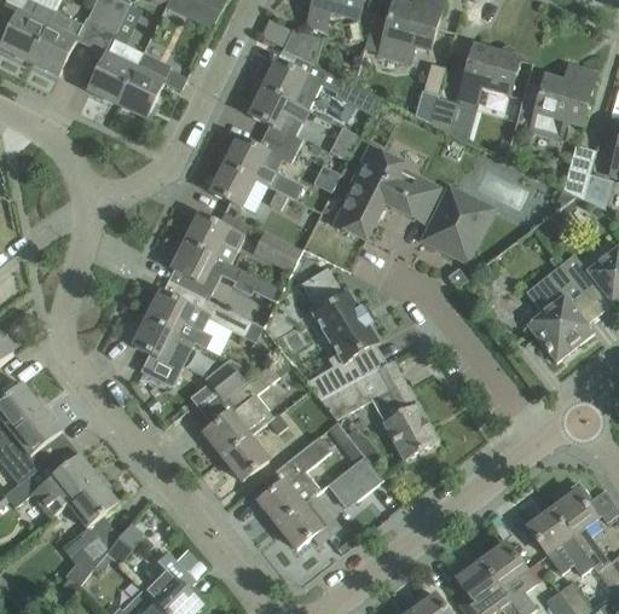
[(1,46),(30,59),(55,10),(55,9),(58,0),(5,0),(4,4),(18,11),(1,46)]
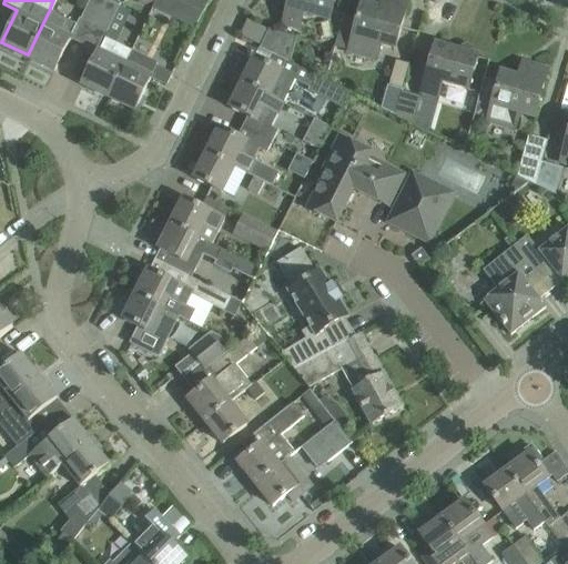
[(94,22),(105,0),(87,0),(80,16),(94,22)]
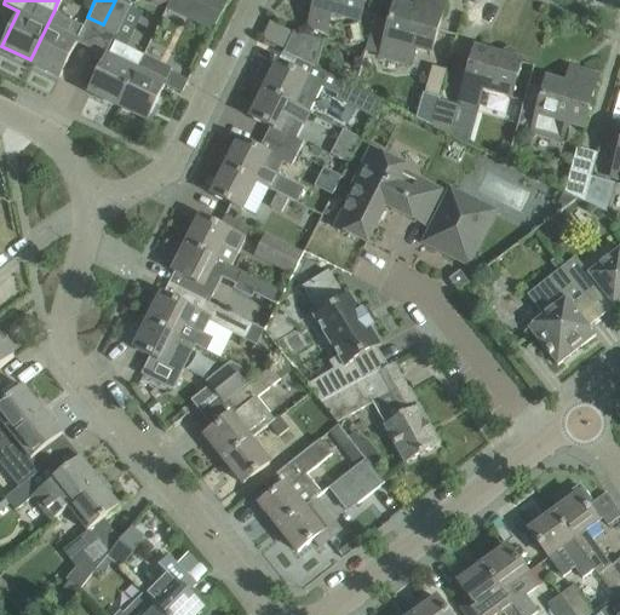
[(130,3),(125,0),(115,0),(103,24),(116,30),(130,3)]
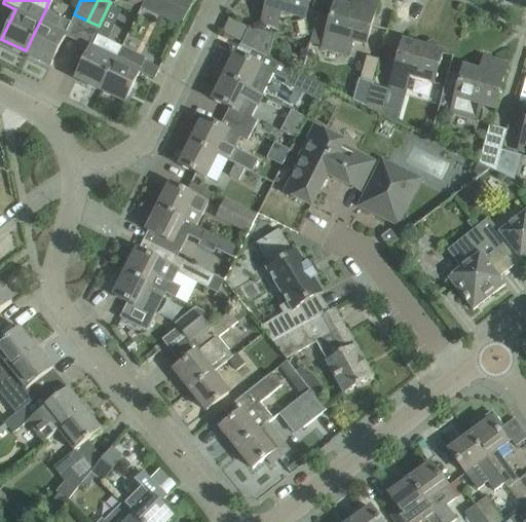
[(143,0),(141,4),(141,5),(180,24),(187,9),(180,5),(175,3),(168,0),(143,0)]
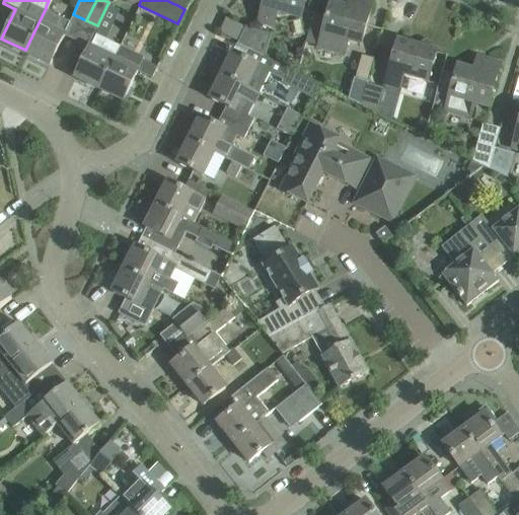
[(184,9),(189,0),(178,0),(177,5),(184,9)]
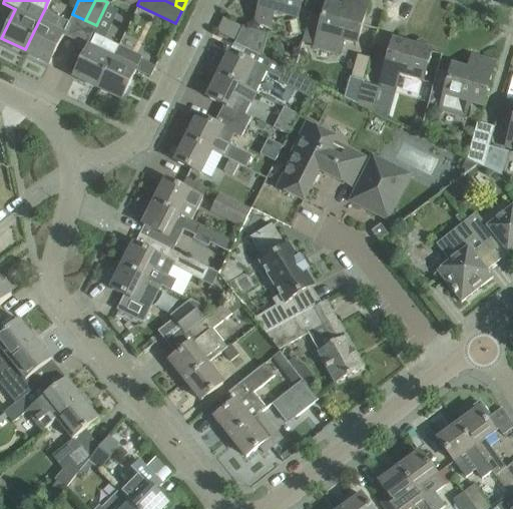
[(254,18),(270,22),(274,8),(298,15),(302,0),(253,0),(253,2),(260,3),(254,18)]
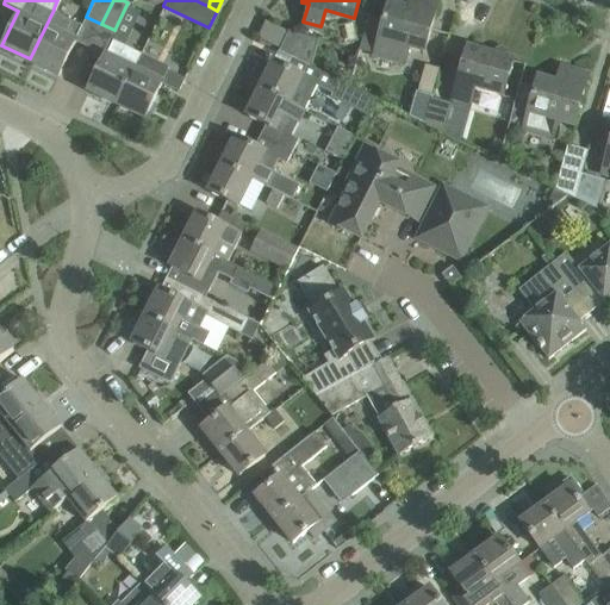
[(388,1),(378,36),(373,55),(404,64),(410,44),(424,49),(431,20),(437,0),(419,0),(417,10),(388,1)]
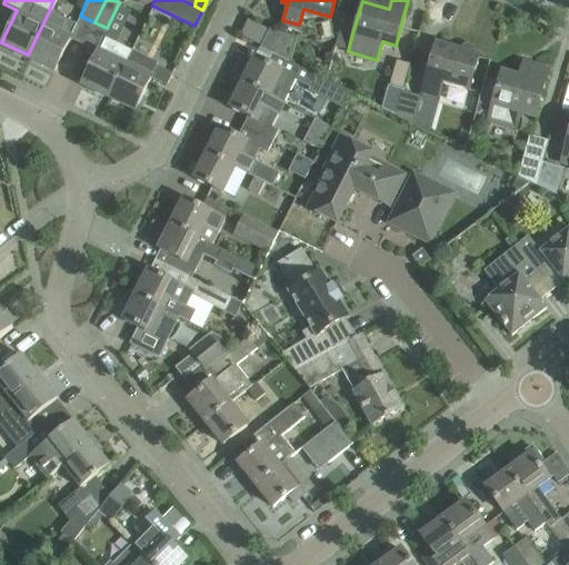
[(55,68),(63,48),(77,21),(66,16),(50,9),(28,55),(55,68)]
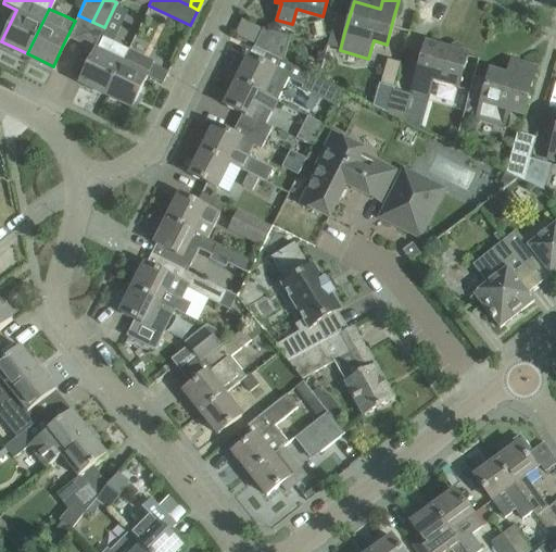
[(263,26),(254,44),(265,49),(273,53),(282,58),(290,34),(283,32),(263,25),(263,26)]
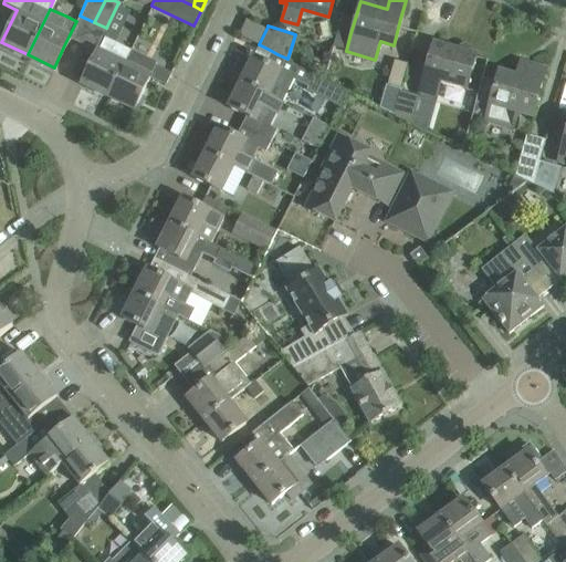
[(104,34),(92,61),(82,81),(108,93),(130,48),(104,34)]
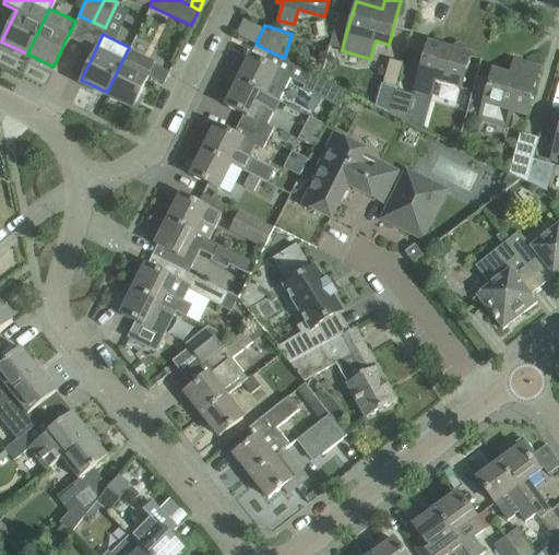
[(461,85),(464,74),(470,54),(467,52),(468,49),(467,46),(465,43),(462,39),(458,39),(454,42),(451,44),(450,48),(428,42),(414,89),(429,93),(433,78),(461,85)]
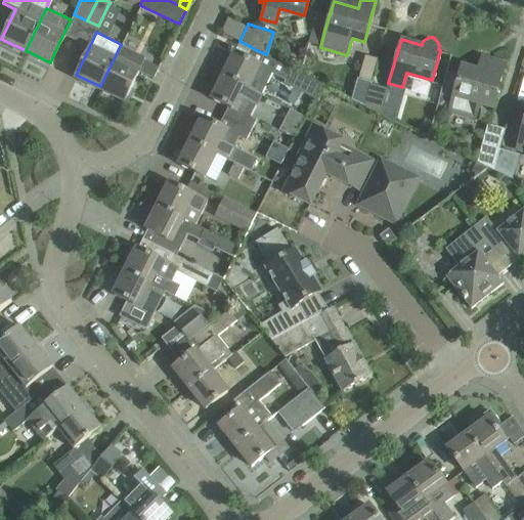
[(121,44),(100,86),(124,98),(139,69),(144,57),(145,55),(121,44)]
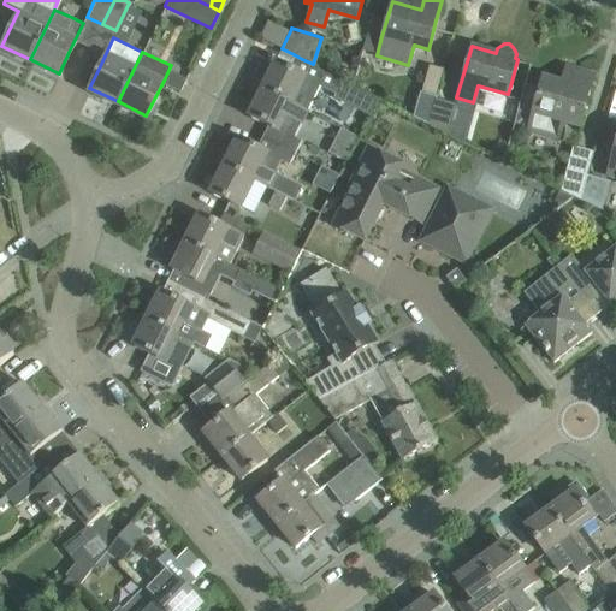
[(276,59),(262,87),(307,108),(308,110),(321,83),(337,92),(343,79),(313,64),(302,59),(294,54),(289,65),(276,59)]
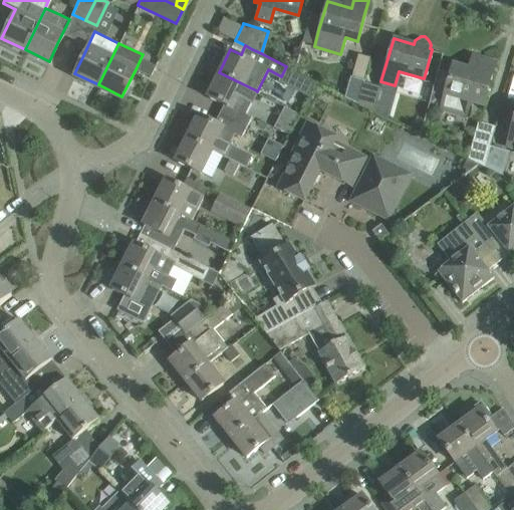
[(142,56),(137,67),(151,74),(156,63),(142,56)]
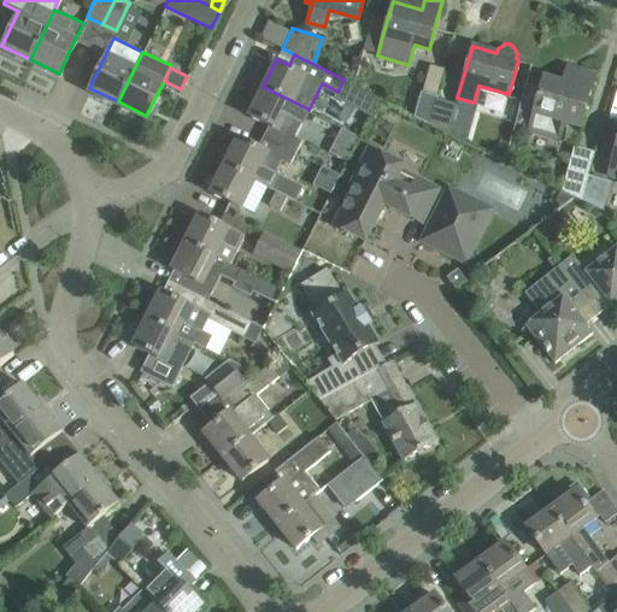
[(580,124),(587,95),(594,72),(577,68),(573,84),(544,76),(533,112),(519,109),(516,121),(529,124),(528,129),(560,137),(566,121),(580,124)]
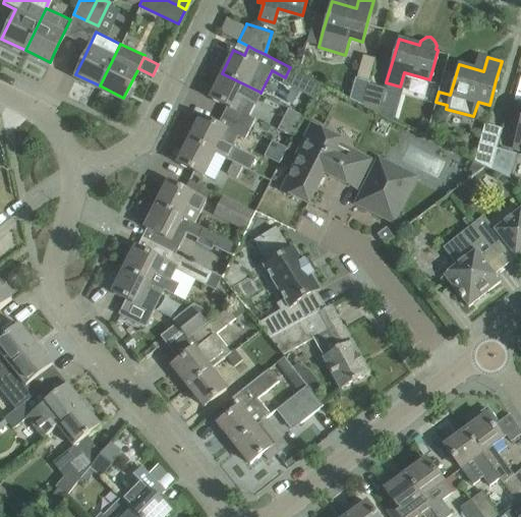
[(285,77),(284,79),(311,93),(317,80),(290,67),(285,77)]
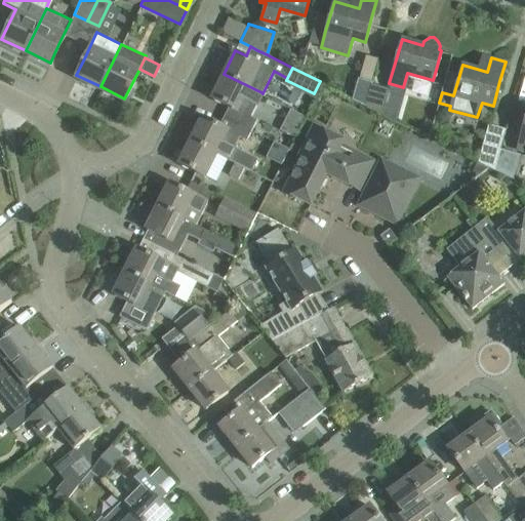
[(224,74),(212,96),(229,105),(224,115),(251,128),(256,117),(251,114),(255,105),(261,92),(224,74)]
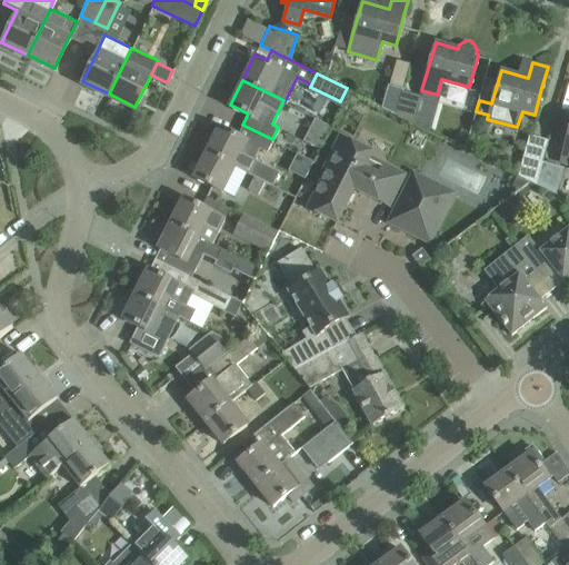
[(381,105),(395,111),(401,89),(402,87),(387,82),(381,105)]
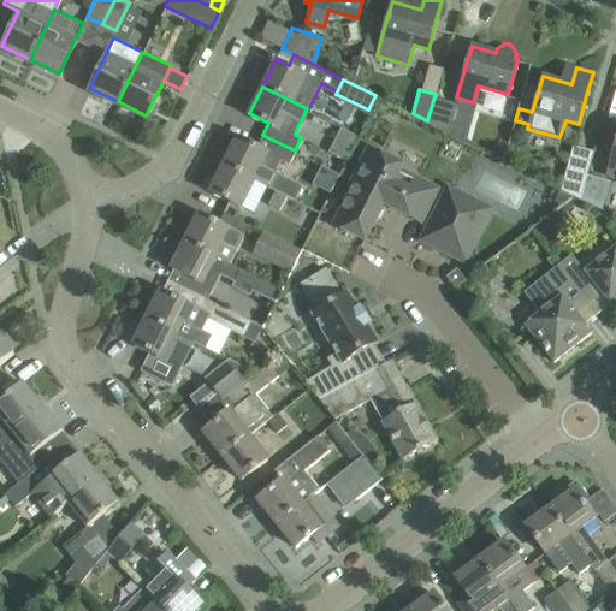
[(446,131),(456,102),(456,101),(434,96),(427,120),(446,131)]
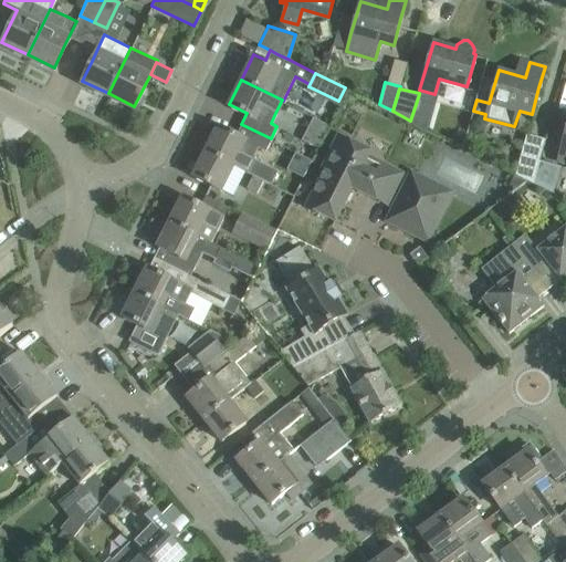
[(317,145),(328,123),(313,115),(302,137),(317,145)]
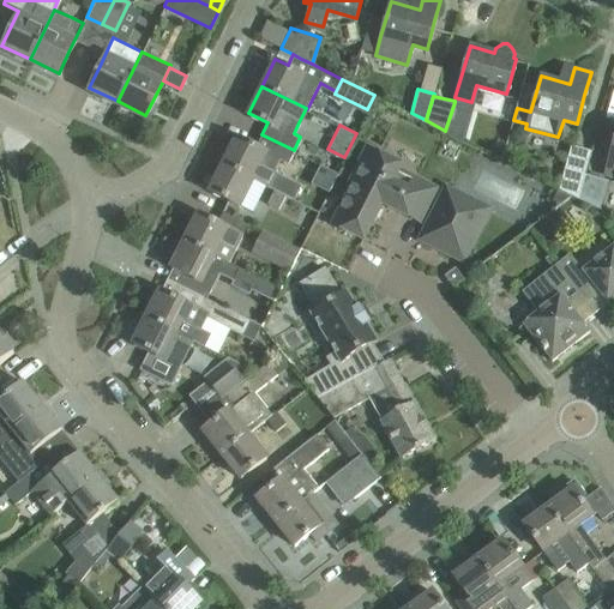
[(236,136),(223,162),(253,176),(274,186),(286,192),(293,196),(300,182),(272,169),(278,156),(288,161),(294,150),(262,134),(257,145),(236,136)]
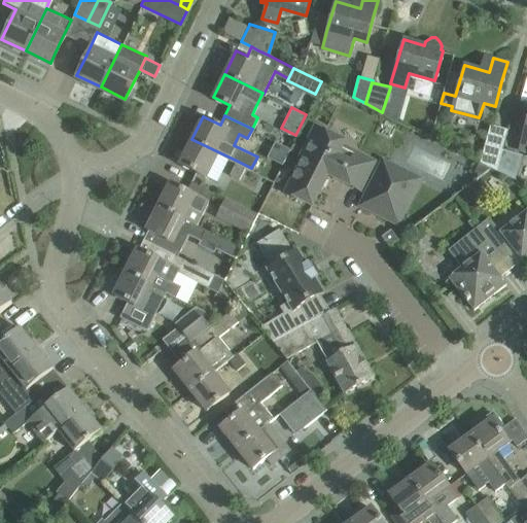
[(285,190),(311,203),(327,172),(359,188),(374,160),(355,150),(353,152),(340,146),(344,139),(315,125),(300,155),(303,157),(285,190)]
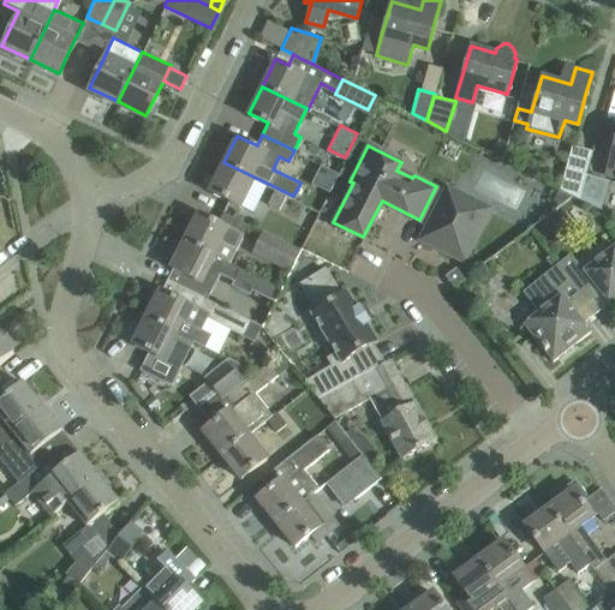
[(224,162),(210,190),(232,201),(239,204),(254,177),(224,162)]
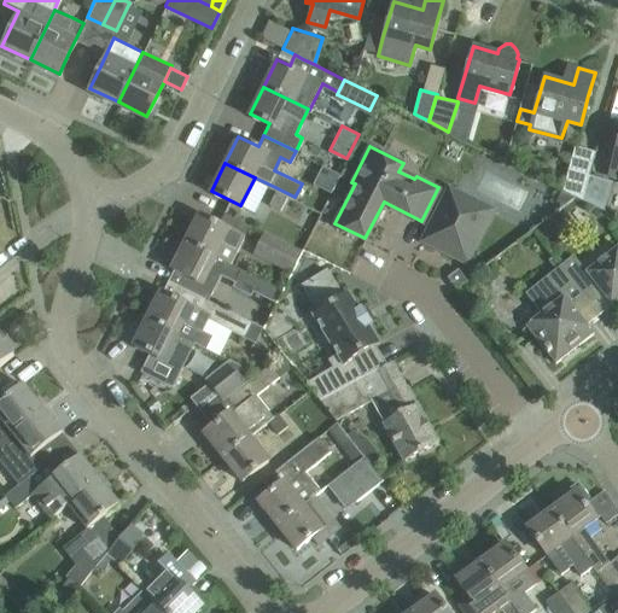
[(567,165),(561,188),(575,194),(581,198),(588,173),(567,165)]
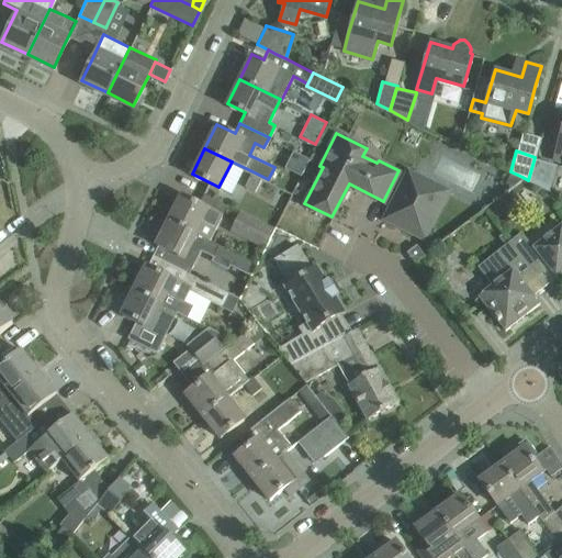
[(548,189),(557,164),(535,157),(528,180),(548,189)]
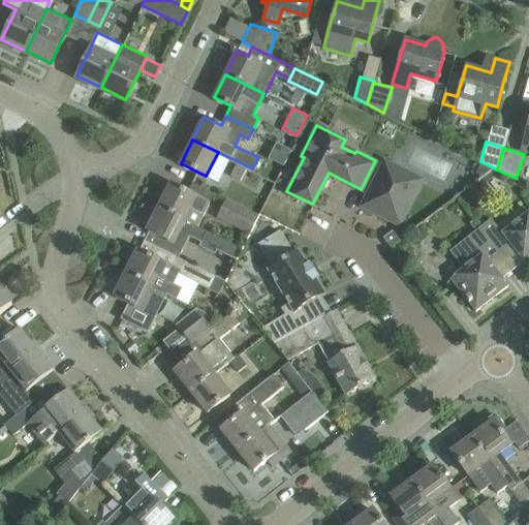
[(362,204),(399,222),(421,178),(383,159),(362,204)]
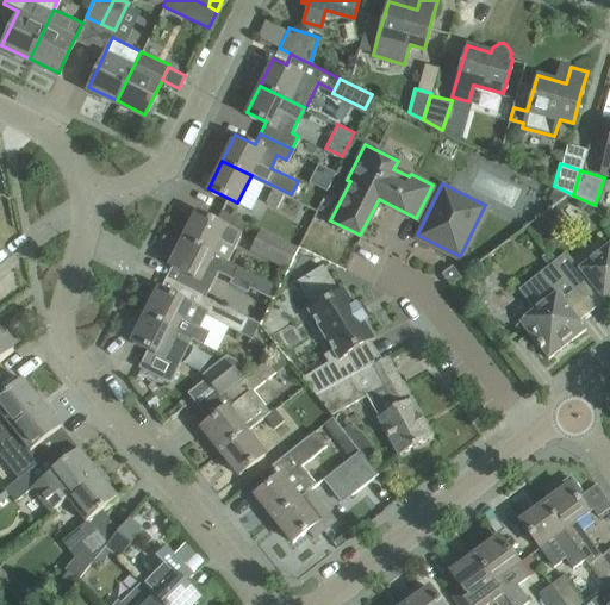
[(272,185),(265,200),(277,205),(284,191),(272,185)]
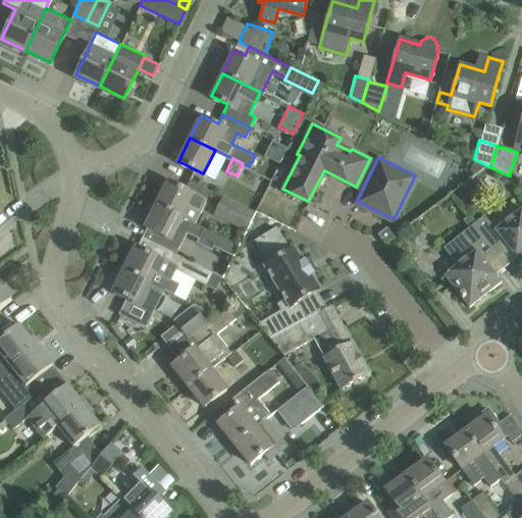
[(205,198),(187,189),(168,179),(157,203),(193,221),(205,198)]
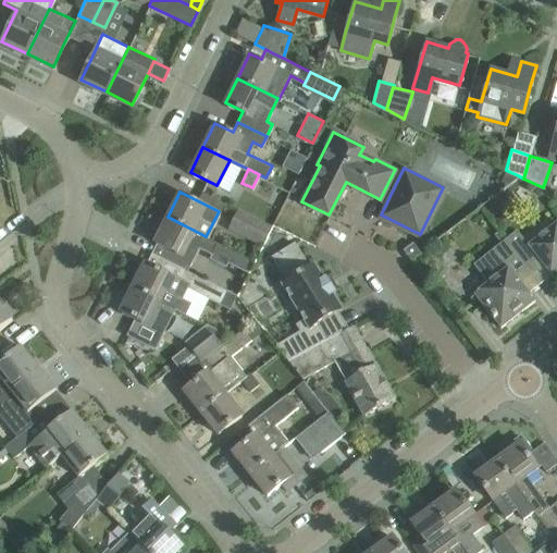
[(262,243),(271,224),(238,209),(230,226),(262,243)]
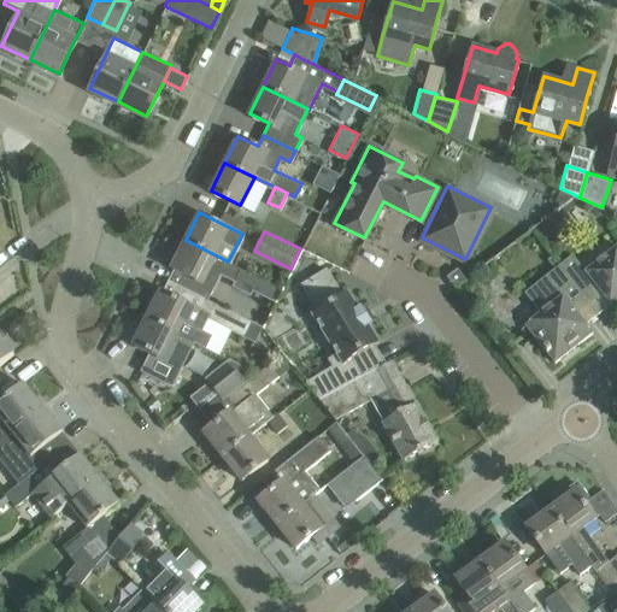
[(241,266),(228,262),(186,240),(171,268),(201,282),(213,288),(222,274),(234,280),(241,266)]
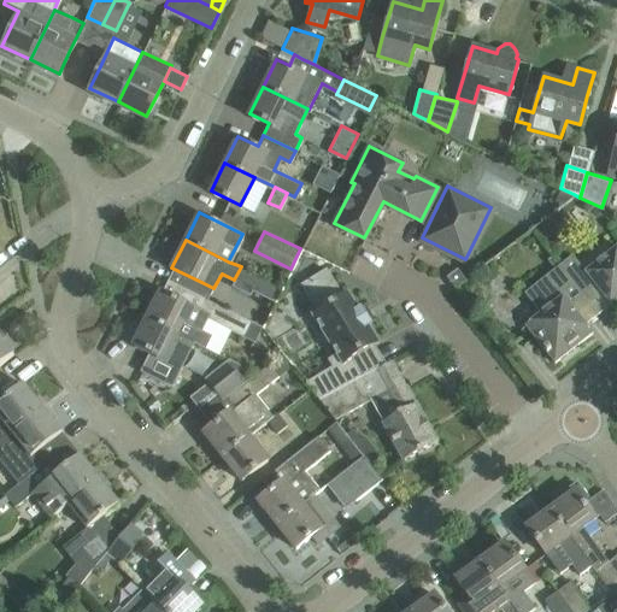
[(559,262),(582,292),(594,282),(613,307),(616,304),(616,242),(585,268),(571,252),(559,262)]
